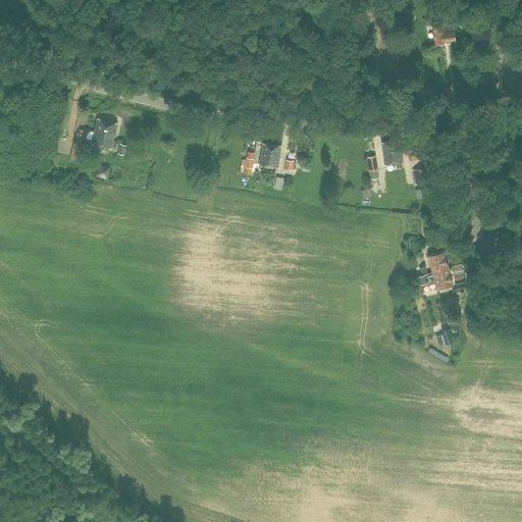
[(456,39),(455,29),(454,29),(453,22),(432,27),(435,43),(449,41),(449,40),(456,39)]
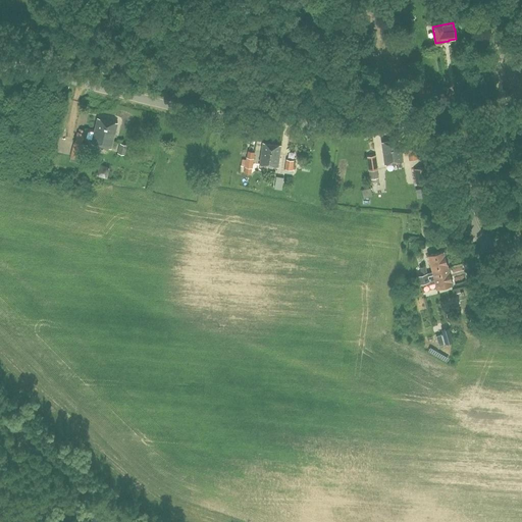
[(427,97),(422,87),(414,90),(419,101),(427,97)]
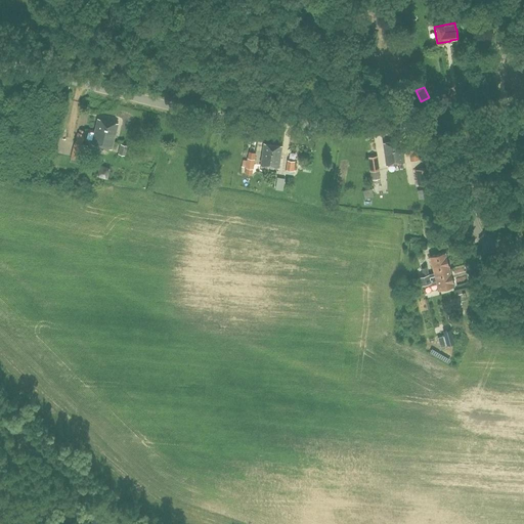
[(112,148),(118,123),(98,118),(91,143),(112,148)]
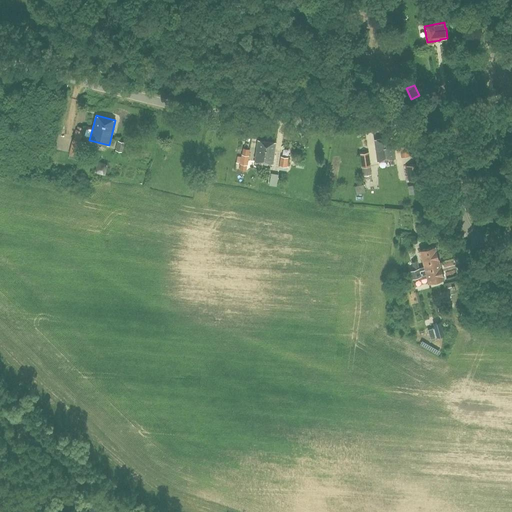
[(86,142),(81,141),(84,131),(82,131),(83,127),(78,126),(77,129),(76,129),(73,139),(73,138),(69,154),(82,158),(86,142)]
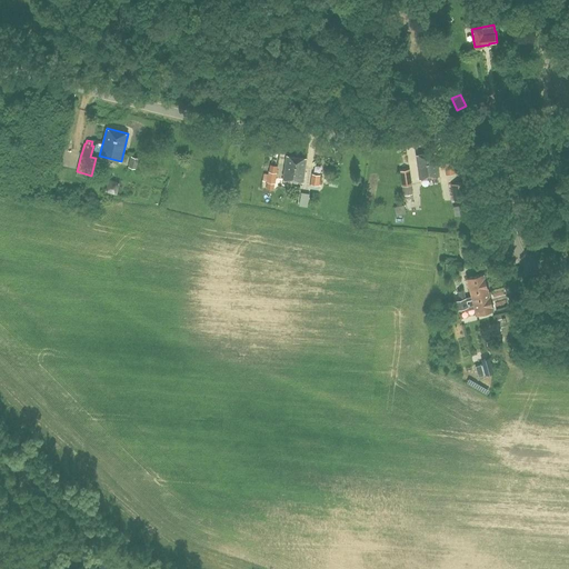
[(436,151),(426,153),(430,178),(440,176),(436,151)]
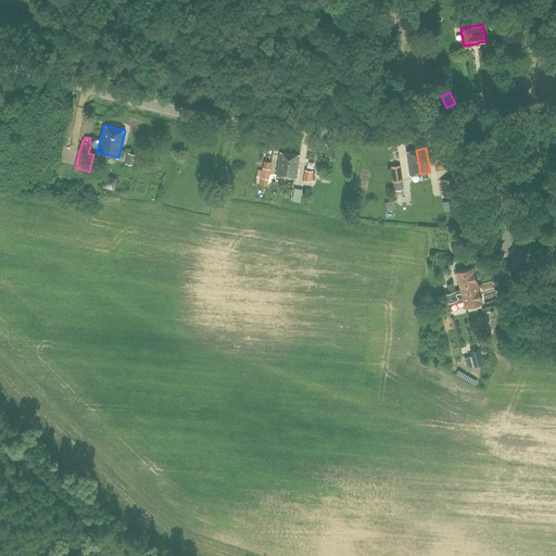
[(411,175),(420,174),(416,150),(406,151),(411,175)]
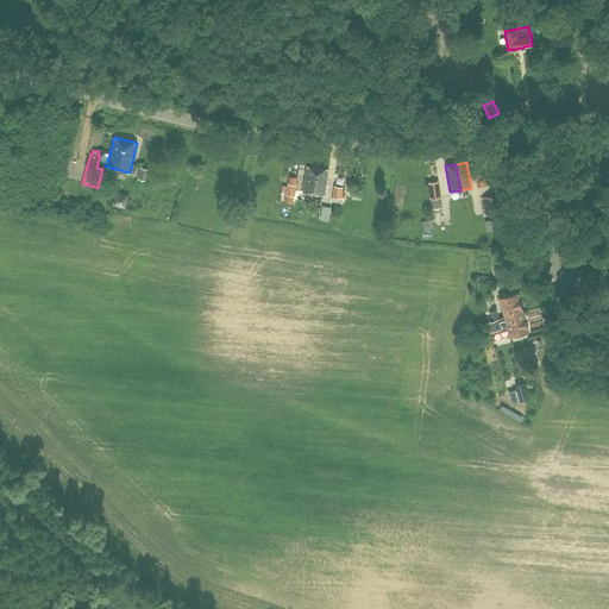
[(303,192),(313,194),(318,168),(307,165),(303,192)]
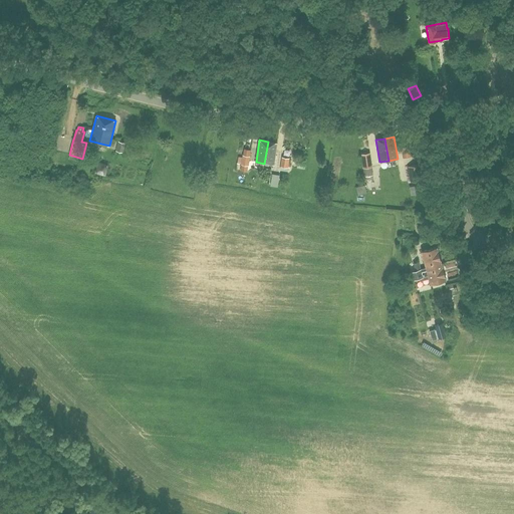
[(122,153),(124,144),(118,142),(116,151),(122,153)]
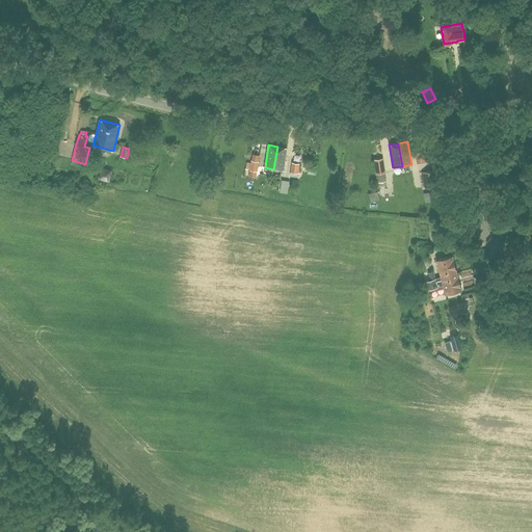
[(287,148),(277,147),(273,169),(283,170),(287,148)]
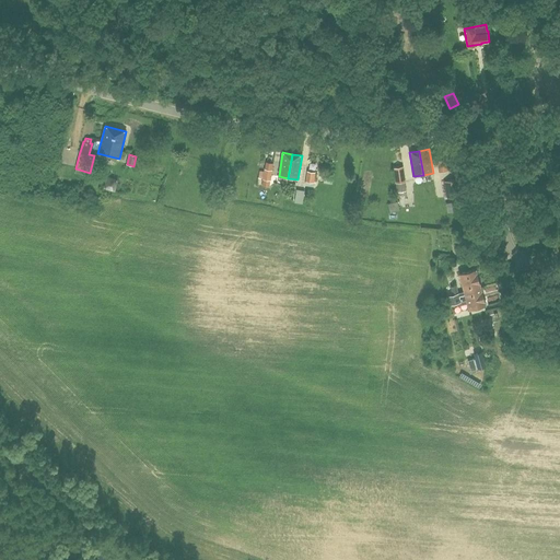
[(439,172),(447,171),(445,160),(438,161),(439,172)]
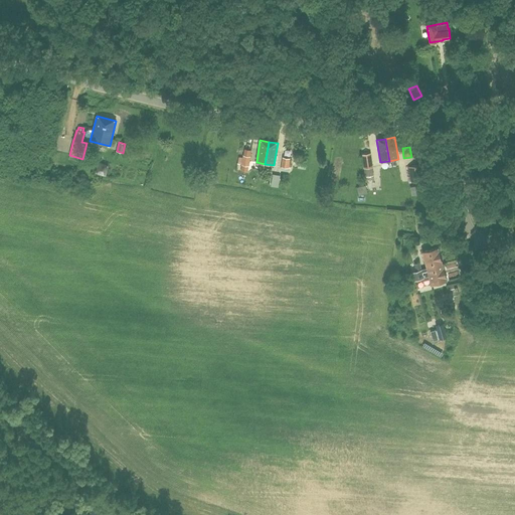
[(371,154),(363,155),(365,177),(374,175),(371,154)]
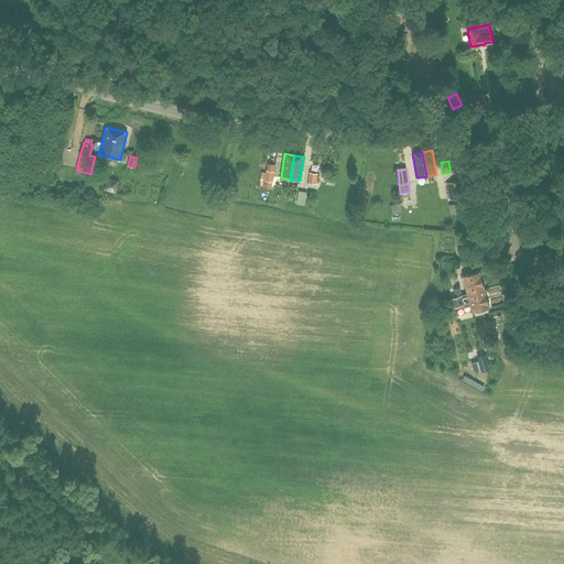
[(271,182),(274,171),(267,170),(264,181),(271,182)]
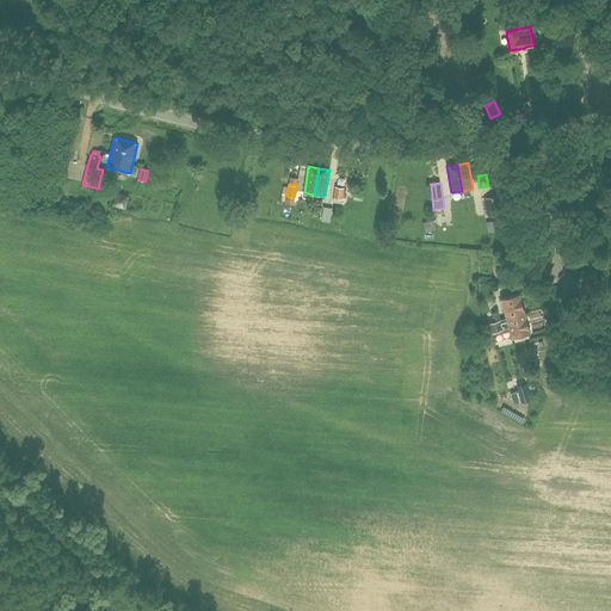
[(341,199),(344,189),(335,187),(334,198),(341,199)]
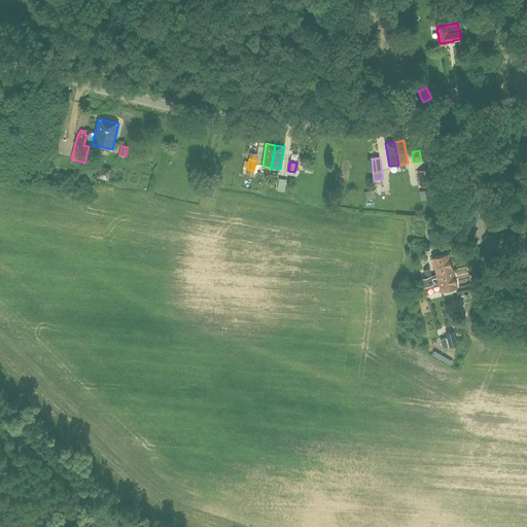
[(100,177),(108,179),(110,170),(102,168),(100,177)]
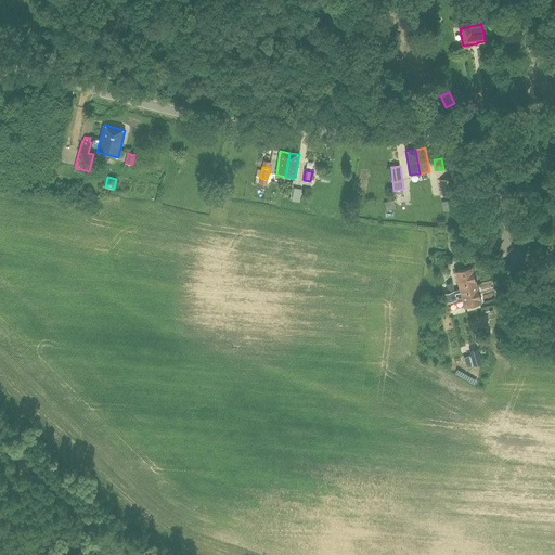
[(455,195),(453,182),(452,178),(440,180),(442,196),(455,195)]
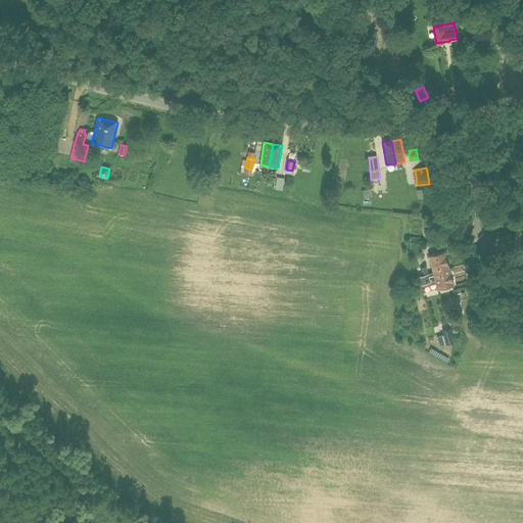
[(438,195),(437,187),(417,190),(418,198),(438,195)]
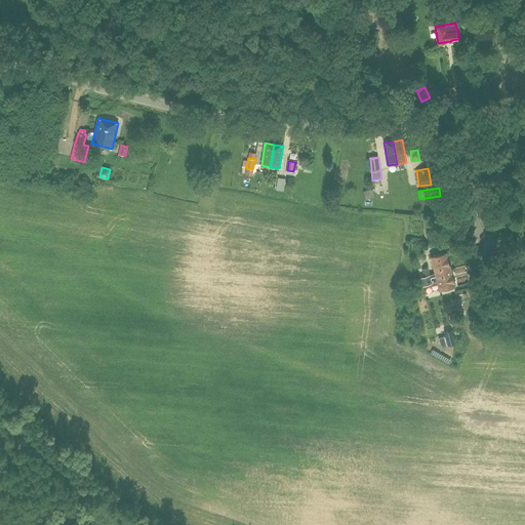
[(374,197),(372,190),(364,192),(366,199),(374,197)]
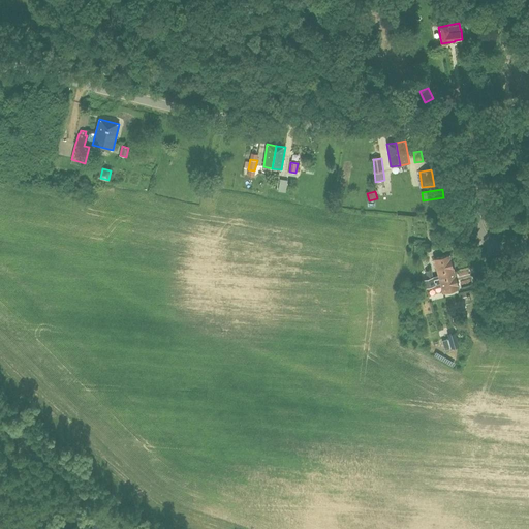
[(433,258),(438,275),(438,276),(454,272),(449,254),(433,258)]
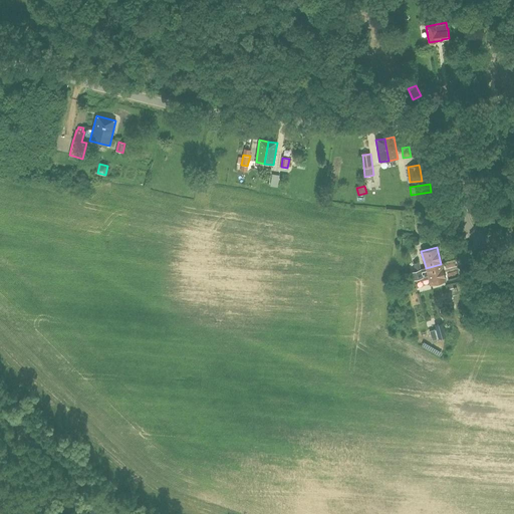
[(446,281),(441,264),(426,268),(426,267),(421,268),(415,270),(415,271),(410,272),(412,279),(413,279),(414,280),(428,275),(430,285),(446,281)]
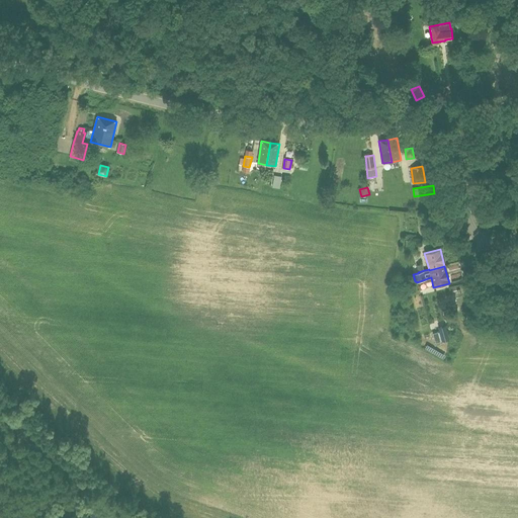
[(449,339),(445,325),(438,328),(442,341),(449,339)]
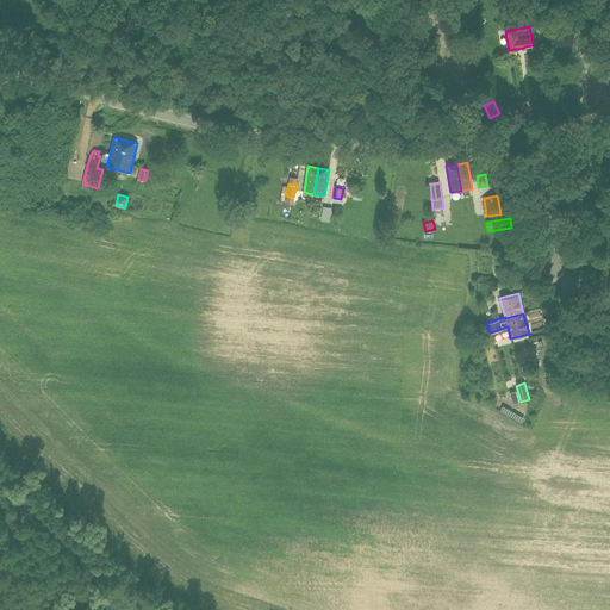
[(516,393),(508,394),(510,409),(520,406),(516,393)]
